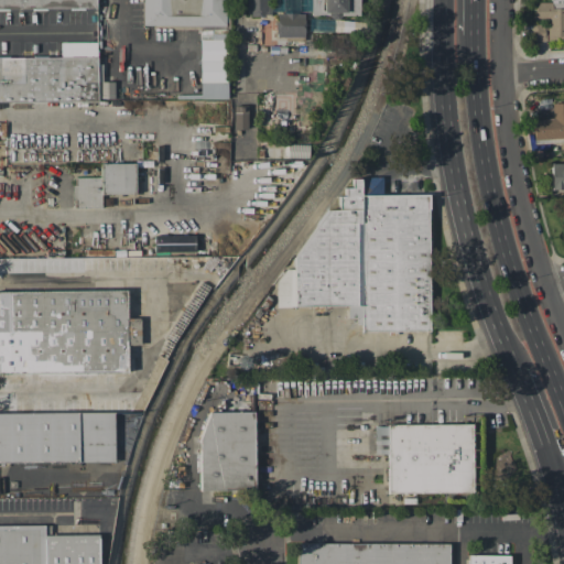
[(0,0),(96,0),(97,8),(0,9),(0,0)]
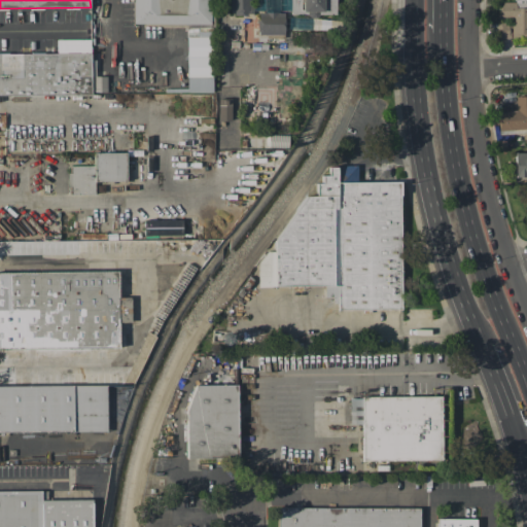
[(135,0),(211,0),(211,24),(135,24),(135,0)]
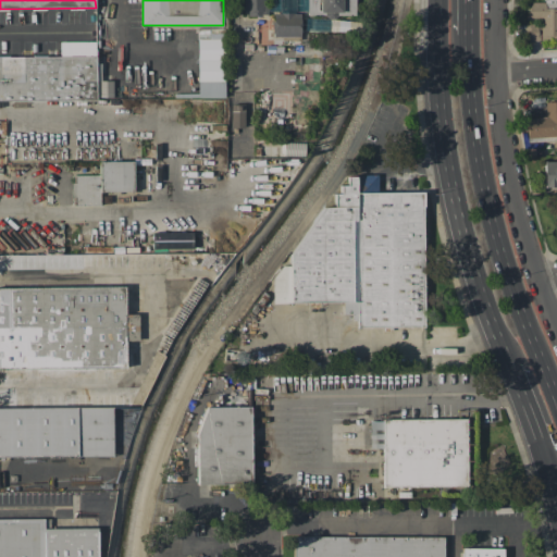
[(243,0),(244,15),(265,16),(265,0),(243,0)]
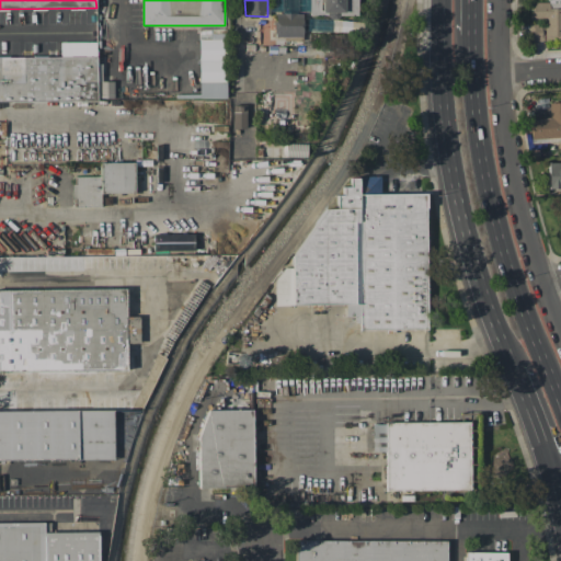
[(309,0),(309,14),(357,14),(356,0),(309,0)]
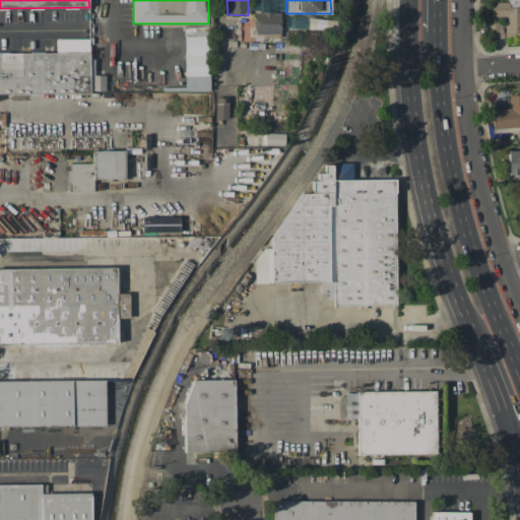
[(519,37),(519,8),(508,8),(508,2),(491,2),(490,18),(504,18),(504,23),(491,23),(491,38),(519,37)]
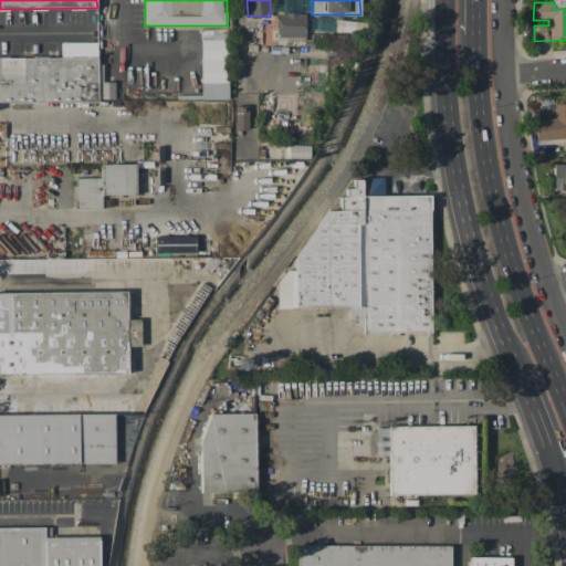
[(305,45),(305,11),(276,11),(276,37),(297,37),(297,45),(287,45),(287,58),(321,58),(321,45),(305,45)]
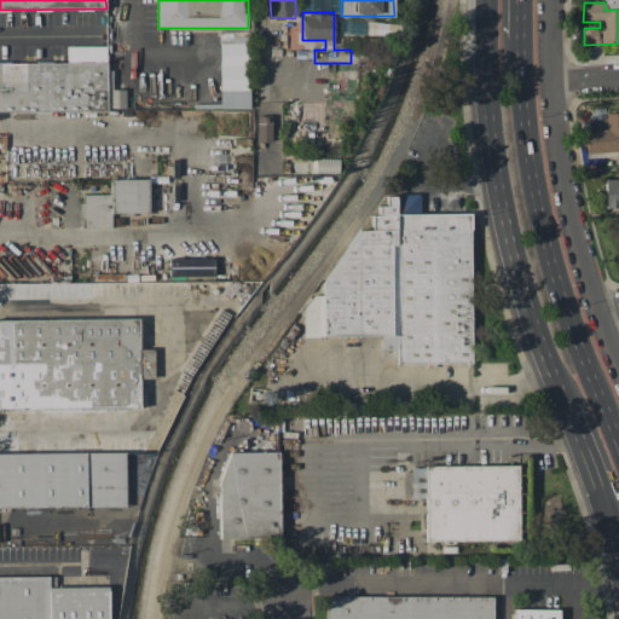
[(285,50),(299,51),(300,19),(285,18),(285,50)]
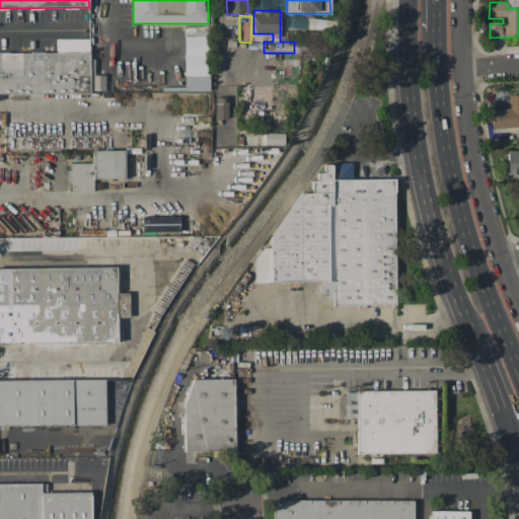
[(207,91),(208,36),(183,36),(182,91),(207,91)]
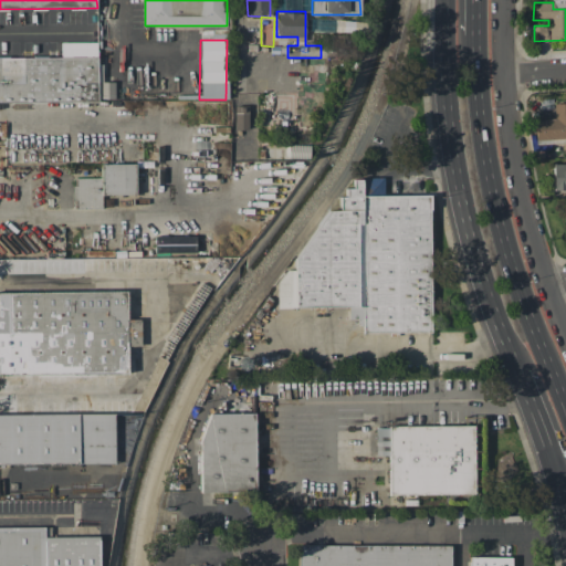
[(0,58),(63,58),(62,43),(97,42),(98,101),(0,102),(0,58)]
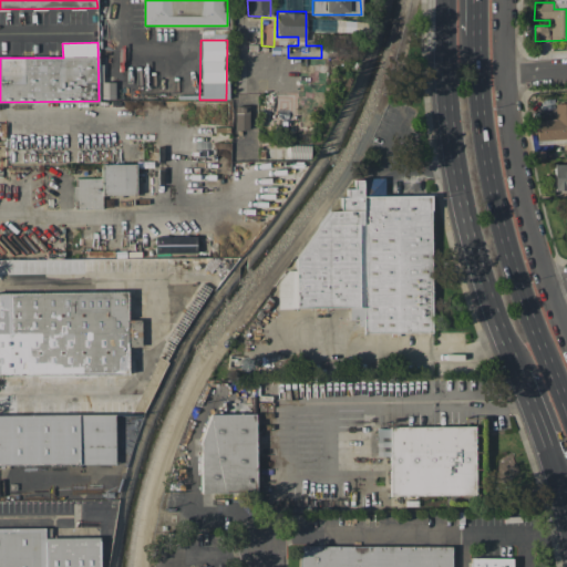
[(317,96),(325,98),(326,59),(305,58),(303,88),(317,89),(317,96)]
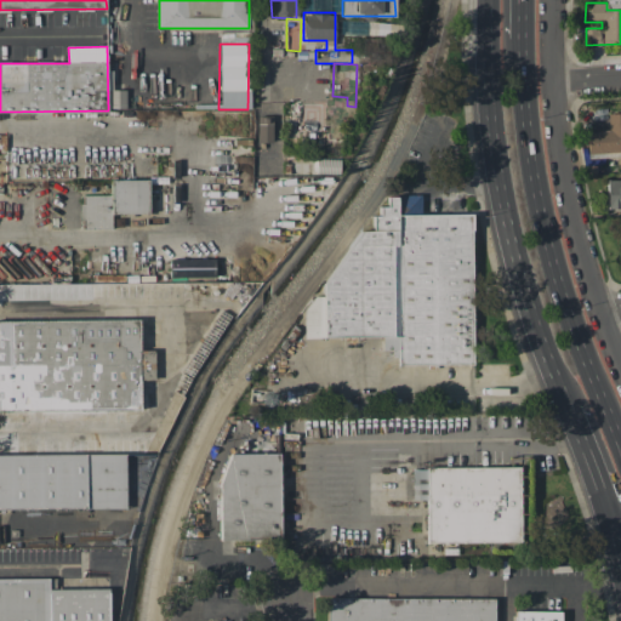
[(586,131),(587,154),(620,152),(620,113),(608,114),(608,131),(586,131)]
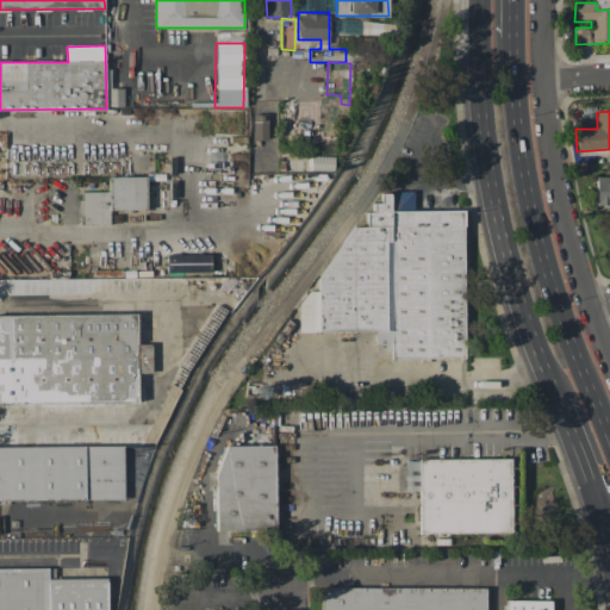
[(267,114),(251,114),(253,138),(267,138),(267,114)]
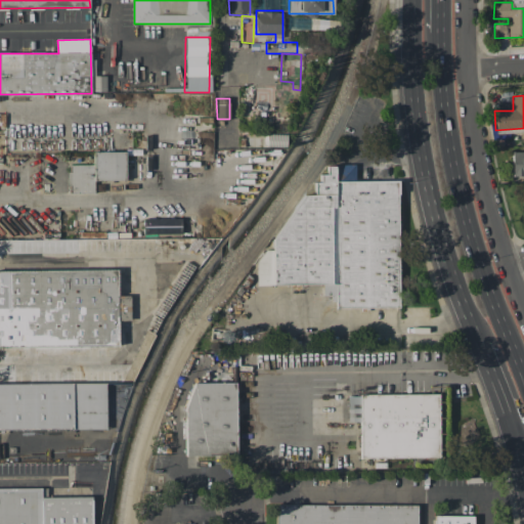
[(251,123),(270,123),(271,107),(251,107),(251,123)]
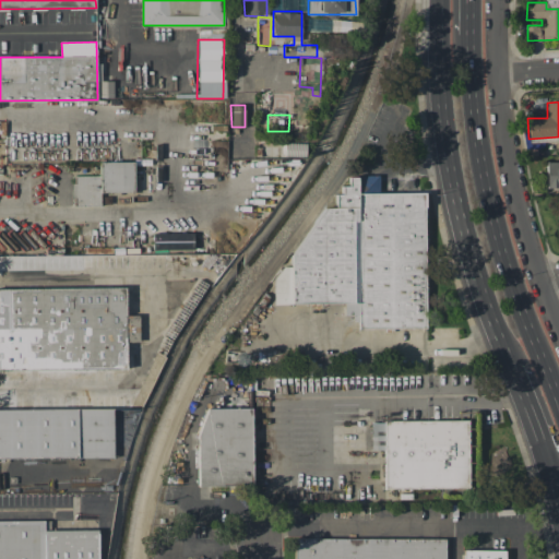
[(284,156),(305,156),(305,143),(285,143),(284,156)]
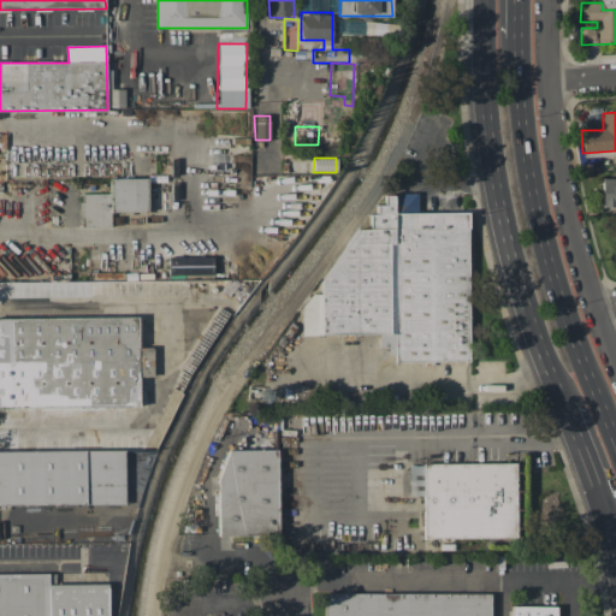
[(82,194),(110,194),(110,178),(148,178),(148,212),(112,212),(112,227),(82,227),(82,218),(80,218),(80,202),(82,202),(82,194)]
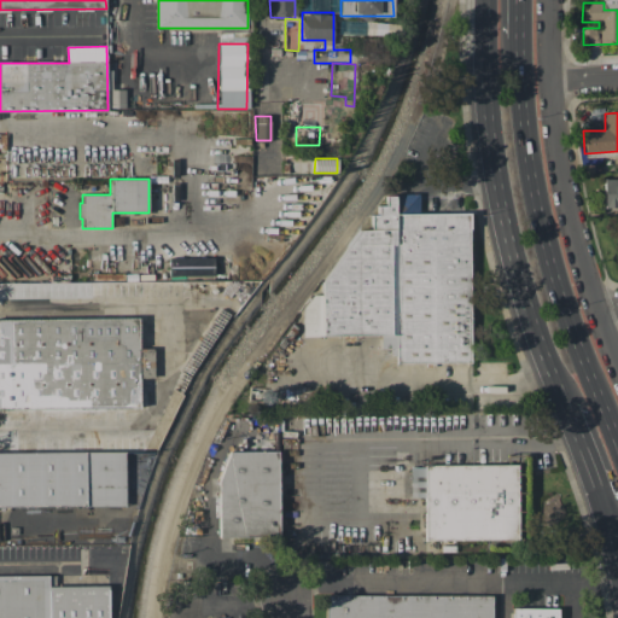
[(617,179),(602,179),(604,208),(617,208),(617,179)]
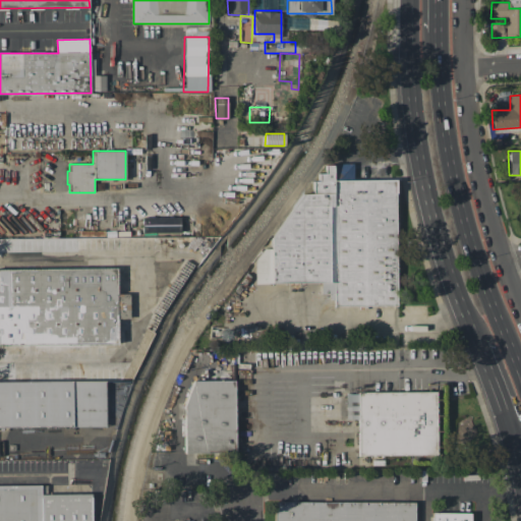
[(396,180),(397,305),(335,305),(335,282),(272,283),(272,238),(302,194),(313,194),(313,181),(319,181),(319,174),(325,174),(325,165),(333,165),(333,164),(353,163),(353,181),(396,180)]
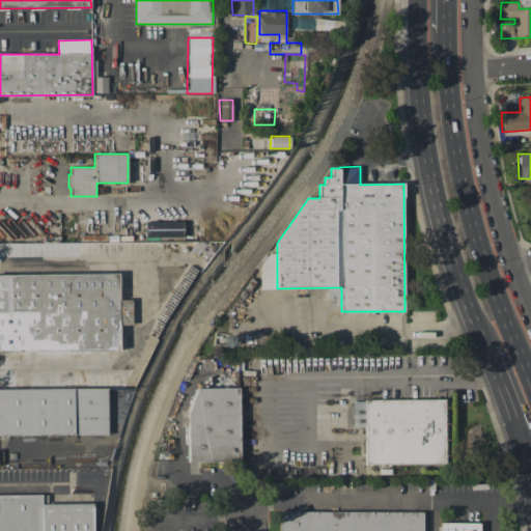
[(183,221),(144,222),(144,238),(183,238),(183,221)]
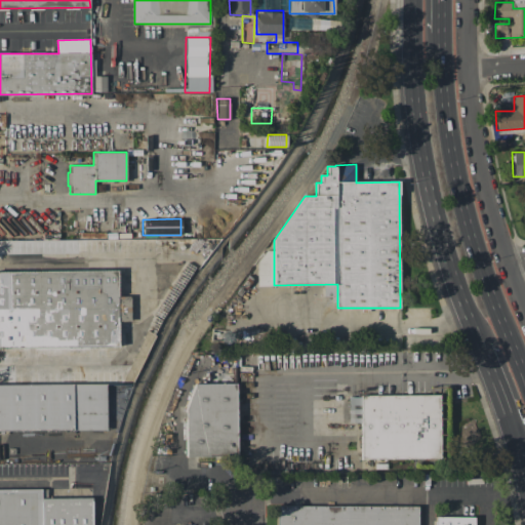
[(0,270),(0,347),(117,346),(117,322),(129,322),(128,296),(119,296),(119,270),(0,270)]
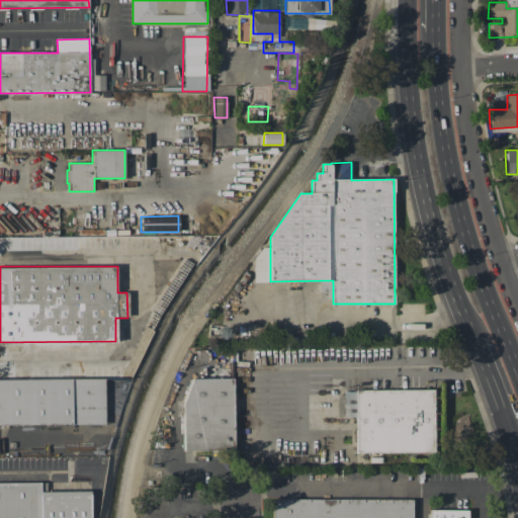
[(233,449),(232,378),(192,378),(183,402),(184,450),(233,449)]
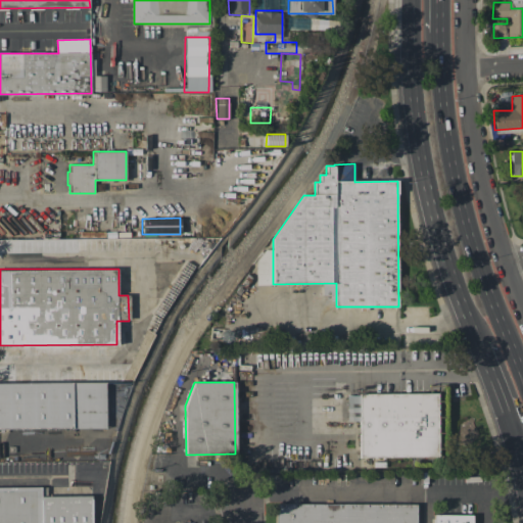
[(0,428),(106,428),(105,383),(0,383),(0,428)]
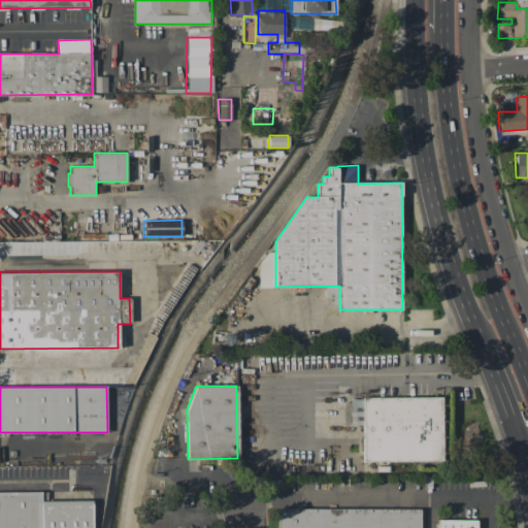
[(363,397),(363,461),(443,461),(442,397),(363,397)]
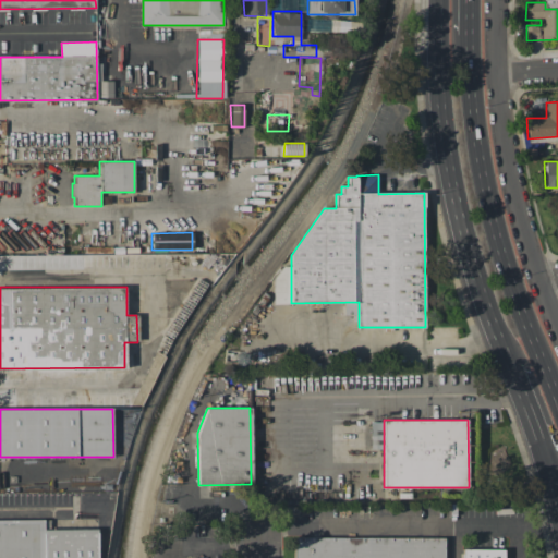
[(0,557),(97,557),(97,529),(45,530),(45,520),(0,520),(0,557)]
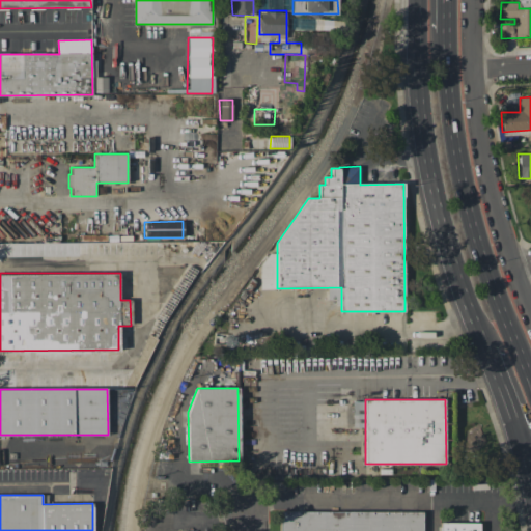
[(423,530),(423,512),(281,511),(281,530),(423,530)]
